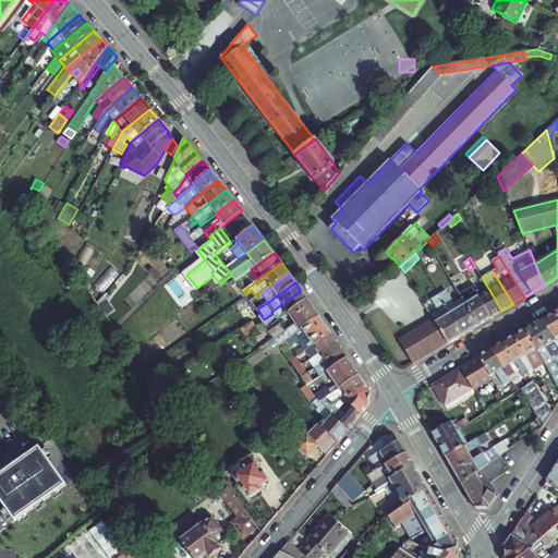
[(460,294),(461,299),(478,325),(501,311),(489,290),(481,295),(475,286),(460,294)]
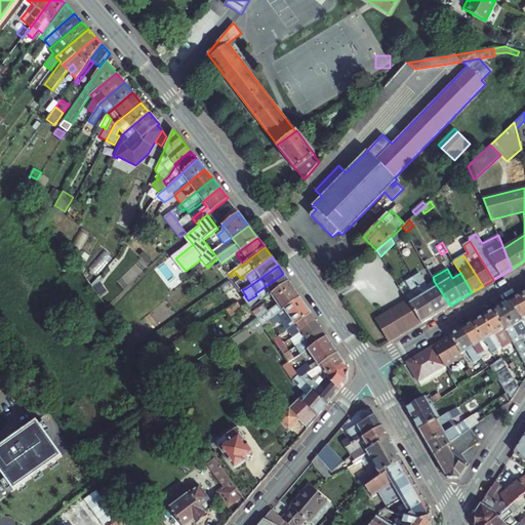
[(243,298),(251,309),(261,301),(271,294),(289,281),(283,274),(255,293),(256,295),(248,300),(245,296),(243,298)]
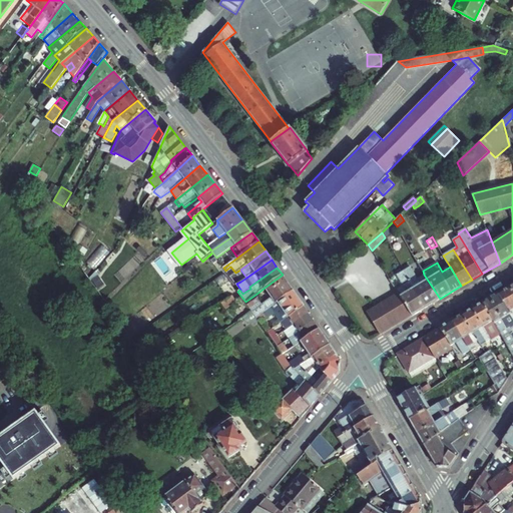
[(440,299),(424,275),(417,279),(411,268),(404,271),(426,308),(440,299)]
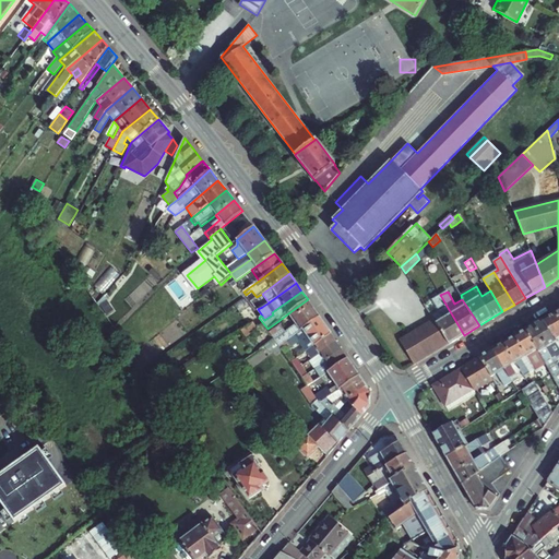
[(97,304),(107,318),(115,312),(104,295),(102,298),(97,304)]
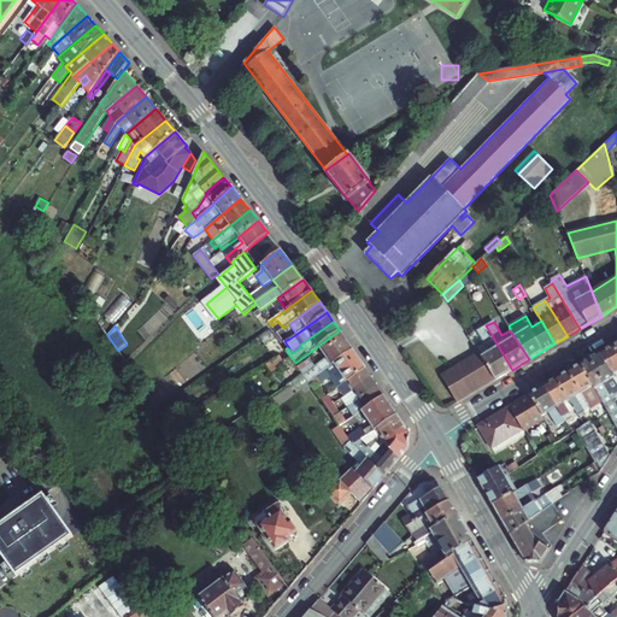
[(512,370),(486,325),(477,331),(491,352),(482,358),(495,378),(495,381),(512,370)]
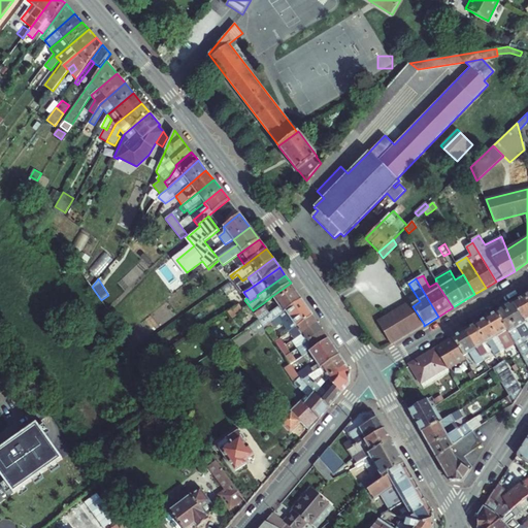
[(236,289),(231,282),(222,289),(227,296),(236,289)]
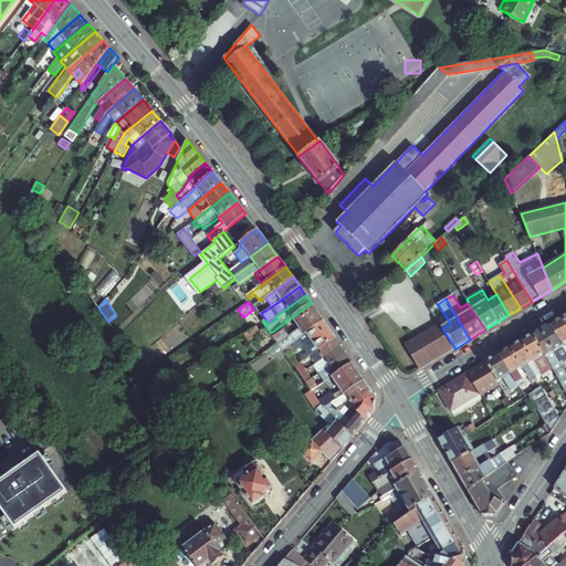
[(312,303),(292,317),(300,327),(290,335),(282,325),(271,333),(283,349),(291,344),(324,321),(312,303)]
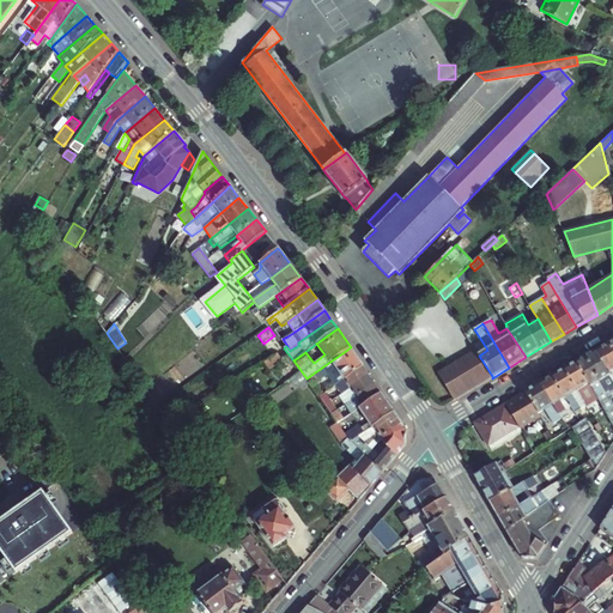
[(595,351),(612,381),(612,352),(608,345),(595,351)]
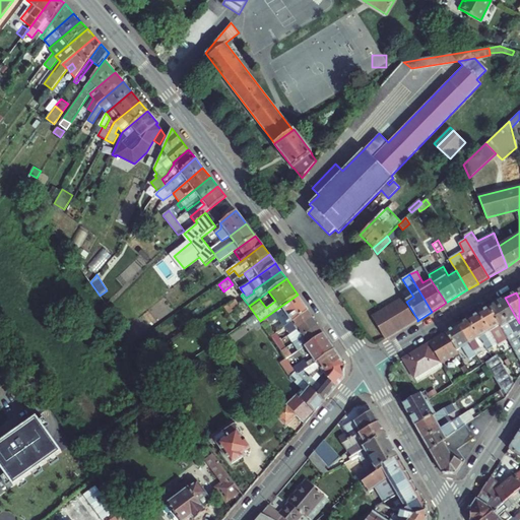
[(298,295),(267,316),(271,322),(278,317),(285,327),(308,311),(298,295)]
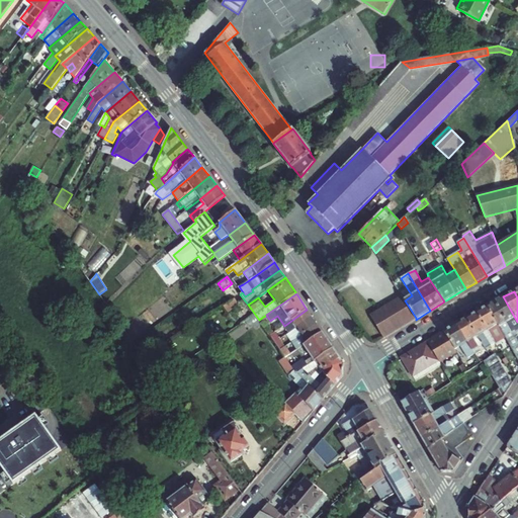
[(405,300),(402,296),(370,316),(384,337),(416,318),(405,300)]
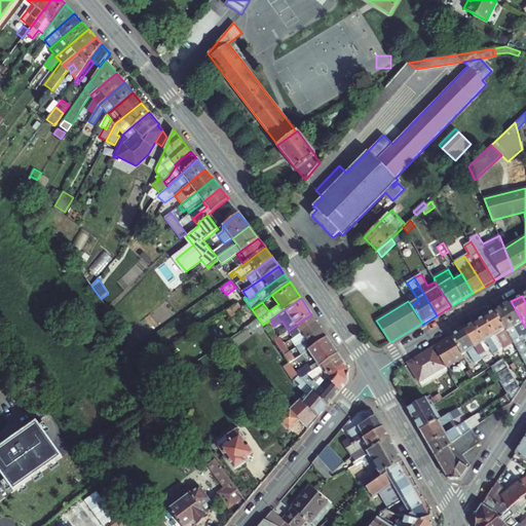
[(525,327),(511,301),(502,306),(515,327),(524,343),(525,342),(525,327)]
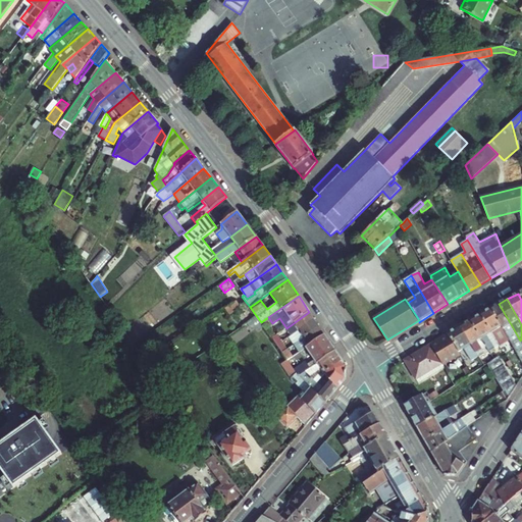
[(241,306),(237,301),(226,308),(229,313),(241,306)]
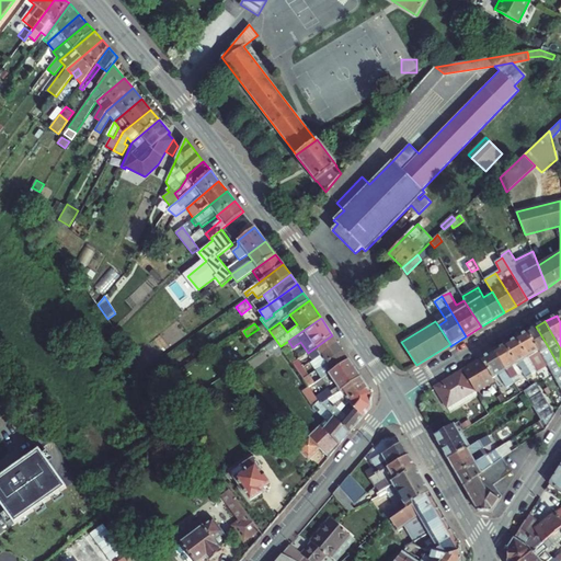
[(549,348),(536,327),(528,332),(548,365),(560,389),(560,368),(559,366),(549,348)]
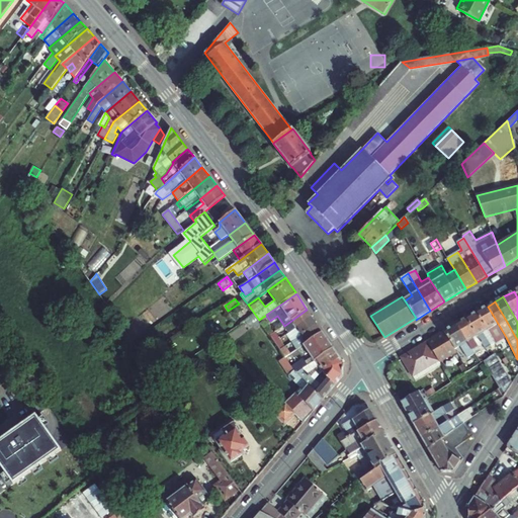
[(488,307),(477,313),(496,343),(506,337),(488,307)]
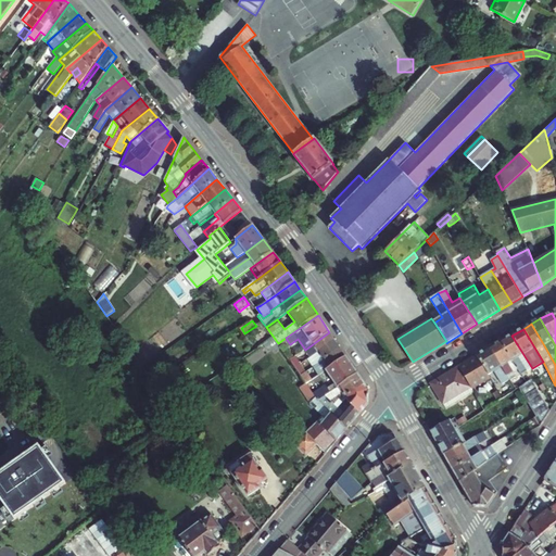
[(329,332),(305,350),(311,357),(335,340),(329,332)]
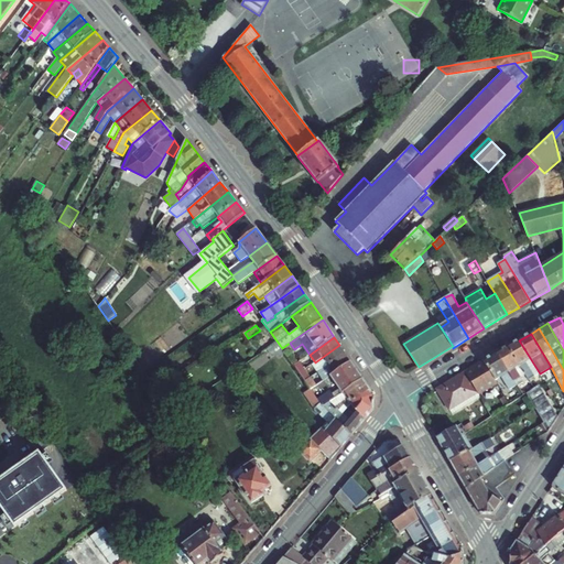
[(540,373),(519,340),(508,347),(525,375),(529,380),(540,373)]
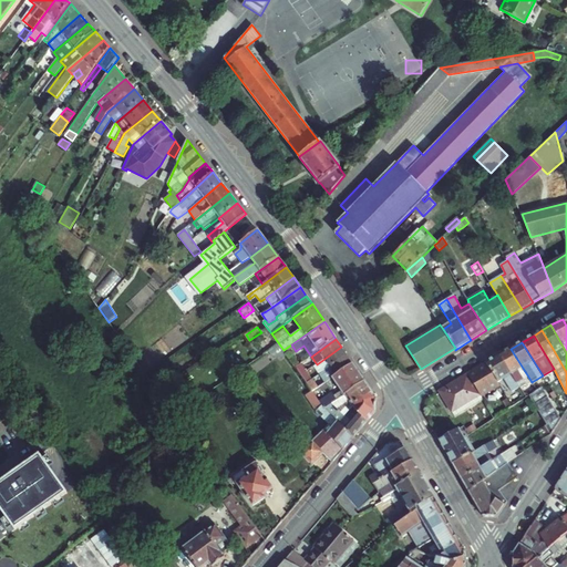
[(341,347),(317,364),(316,364),(321,372),(347,354),(341,347)]
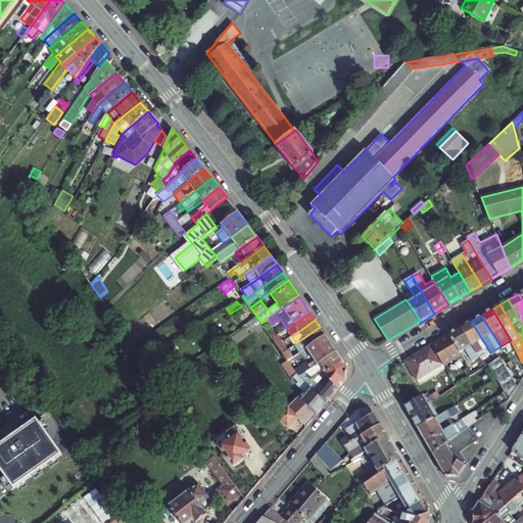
[(487,347),(471,322),(461,328),(480,358),(486,354),(483,350),(487,347)]
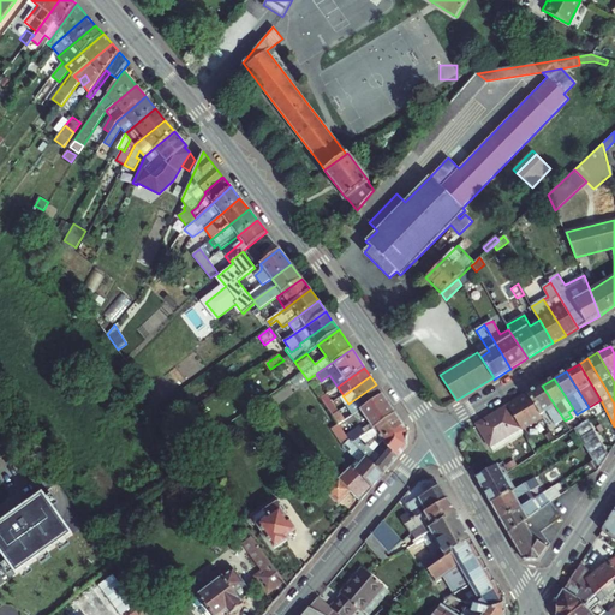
[(376,384),(348,404),(356,413),(360,410),(382,394),(376,384)]
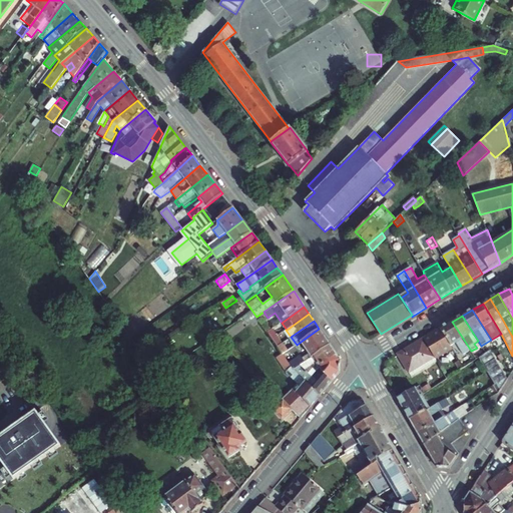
[(471,351),(452,322),(440,329),(451,346),(457,343),(464,355),(471,351)]
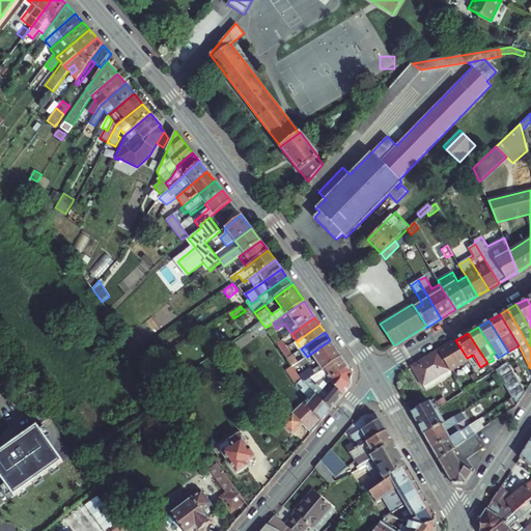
[(282,352),(287,347),(282,340),(277,344),(282,352)]
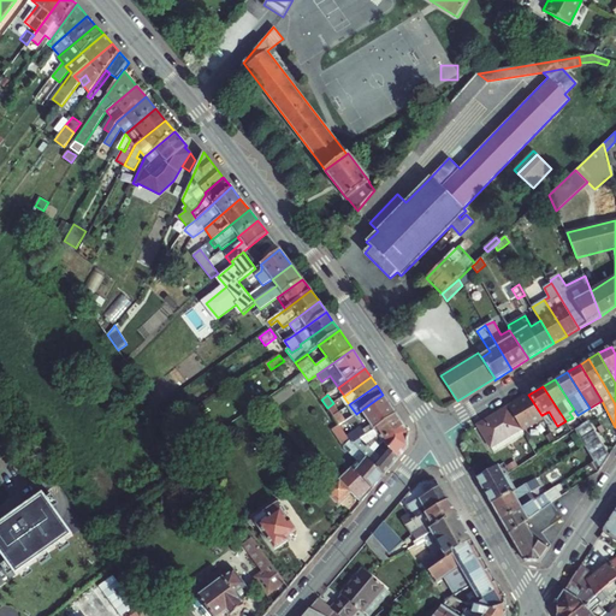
[(361,427),(347,437),(350,440),(353,444),(360,439),(396,413),(383,395),(361,410),(371,425),(363,431),(361,427)]
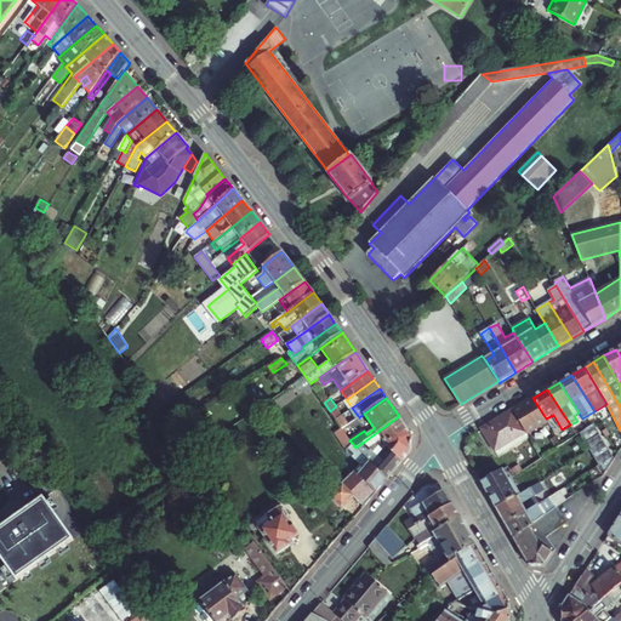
[(533,398),(512,410),(527,434),(547,422),(546,419),(533,398)]
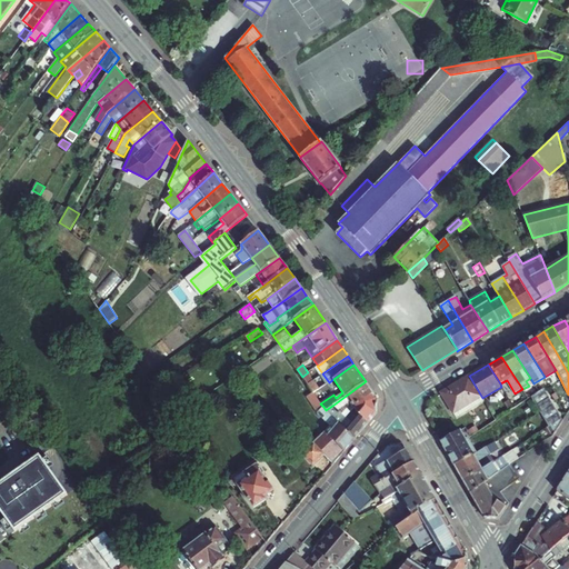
[(308,385),(313,380),(308,372),(302,377),(308,385)]
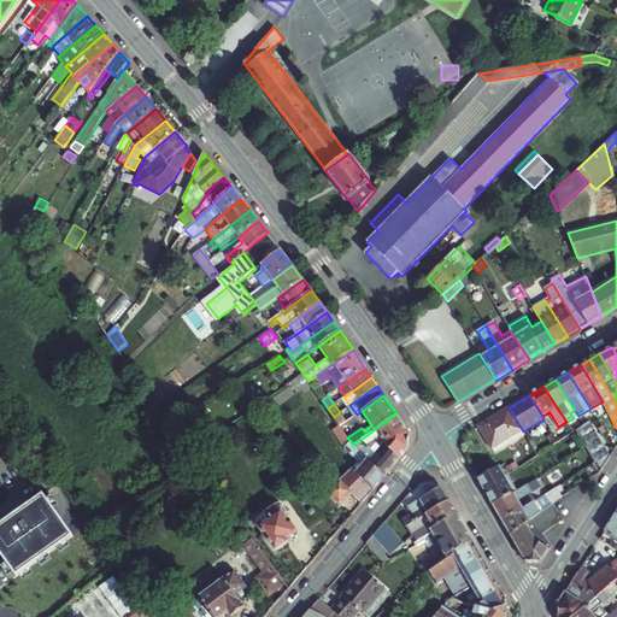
[(523,432),(509,407),(479,425),(492,448),(495,453),(526,434),(523,432)]
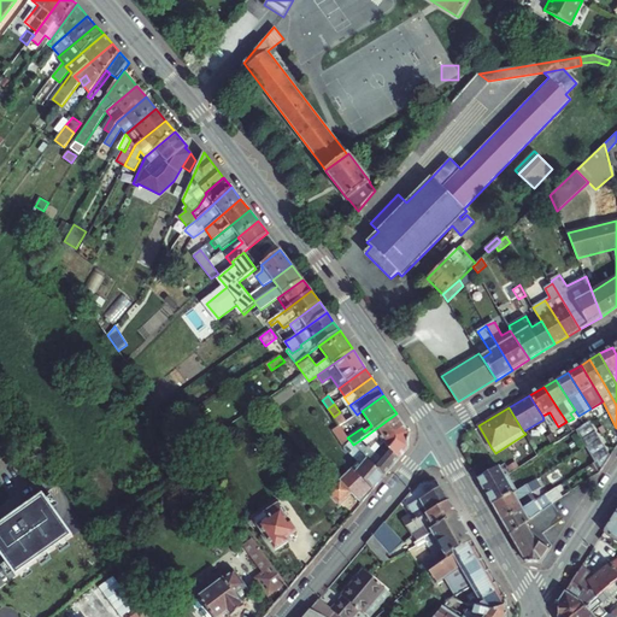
[(334,417),(340,427),(346,422),(340,412),(334,417)]
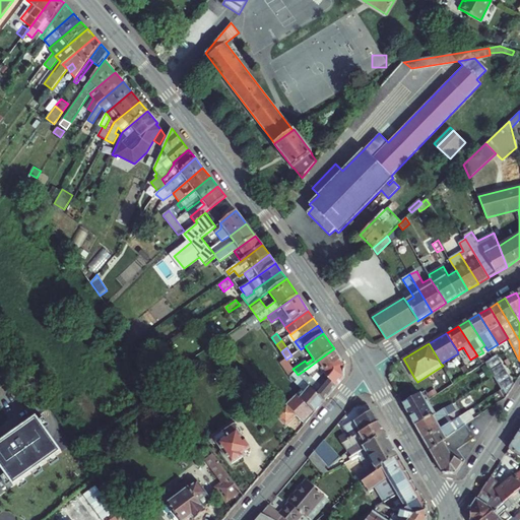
[(317,381),(341,360),(334,348),(304,371),(317,381)]
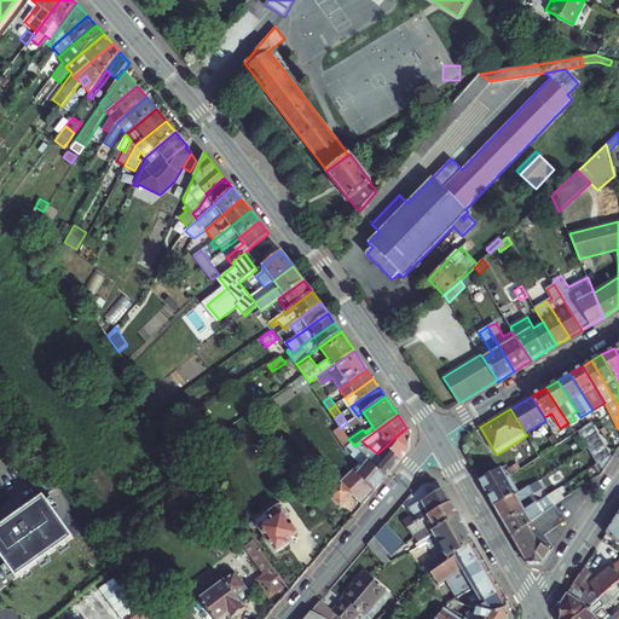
[(613,458),(591,423),(578,432),(597,463),(595,466),(601,475),(613,458)]
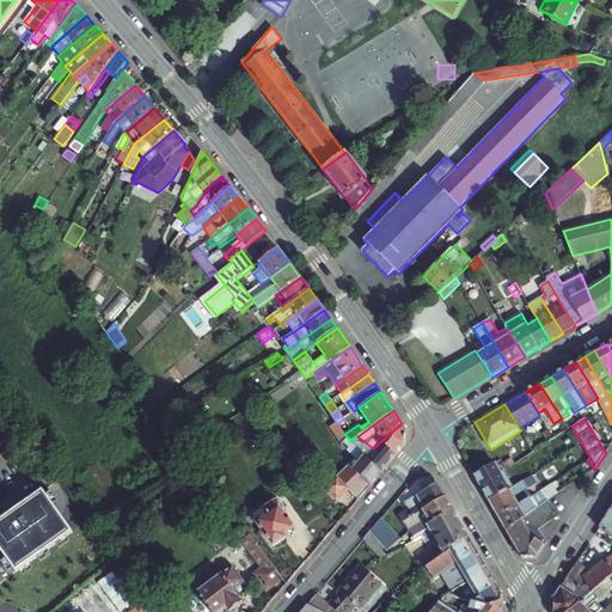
[(331,427),(342,444),(348,438),(344,434),(337,423),(331,427)]
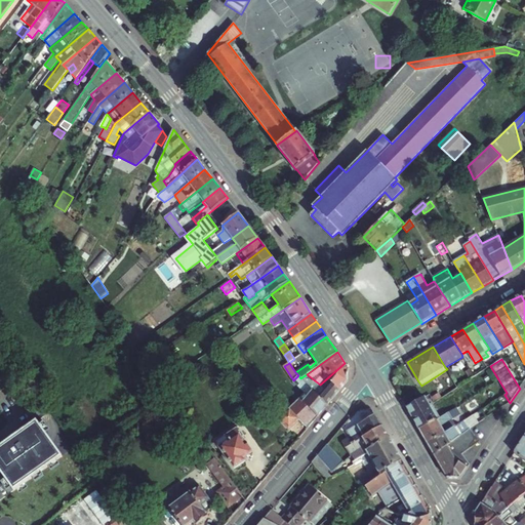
[(345,363),(320,385),(326,390),(332,384),(339,390),(347,380),(348,367),(345,363)]
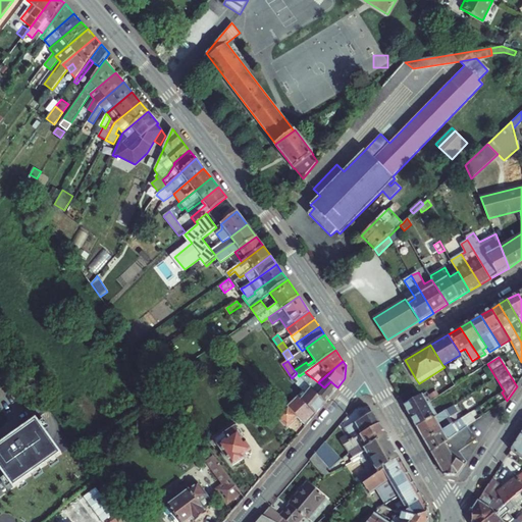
[(305,372),(299,376),(325,403),(337,387),(330,381),(324,387),(318,382),(305,372)]
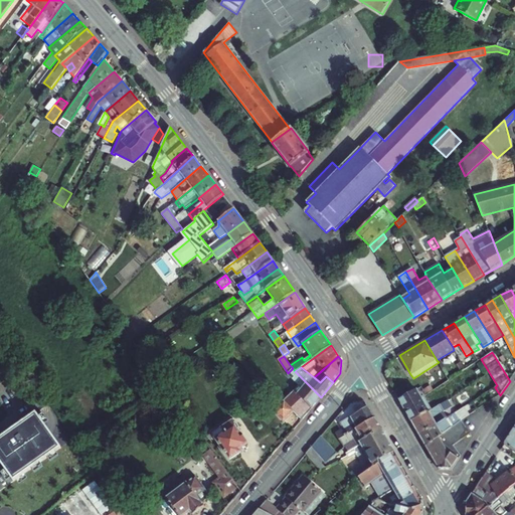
[(295,371),(293,368),(288,373),(287,373),(299,385),(284,400),(285,401),(294,410),(302,419),(321,397),(295,371)]
